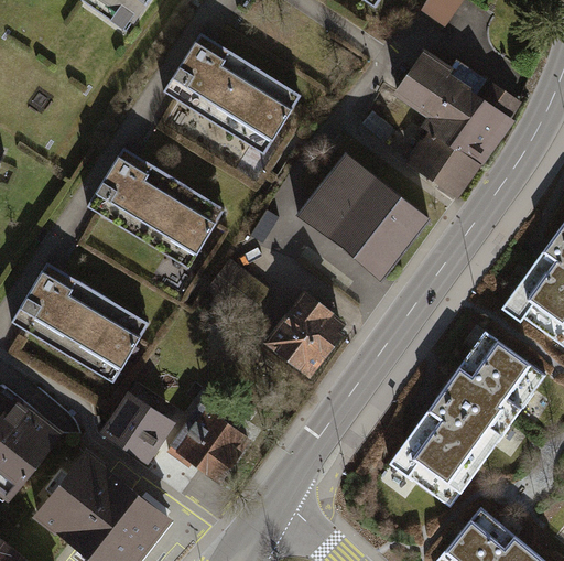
[(144,0),(79,0),(120,31),(144,0)]
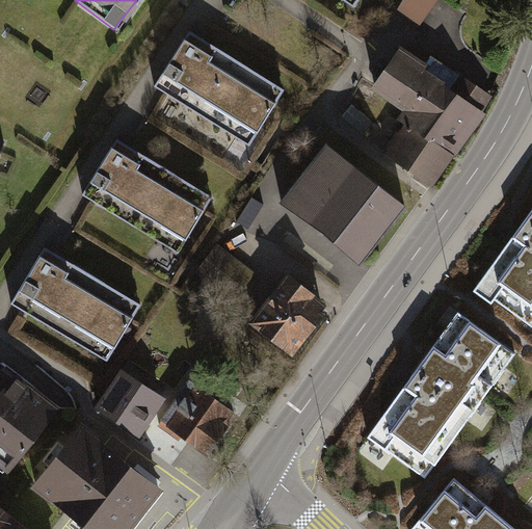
[(429,0),(402,0),(393,14),(417,29),(435,4),(429,0)]
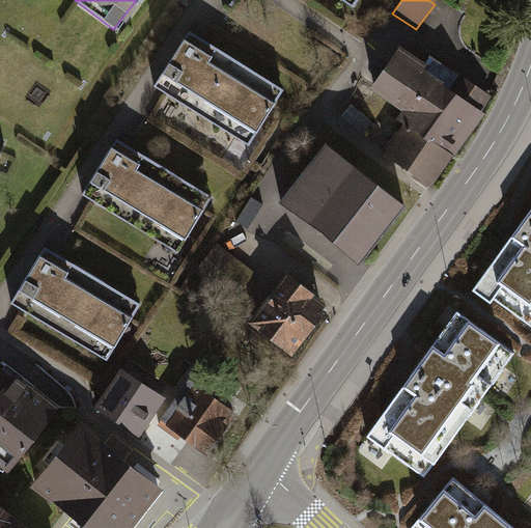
[(288,85),(197,25),(159,82),(250,142),(288,85)]
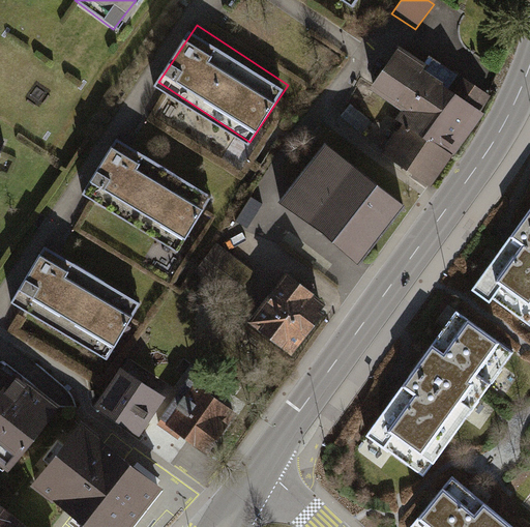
[(395,52),(366,93),(410,123),(383,160),(428,192),(489,105),(430,63),(423,71),(395,52)]
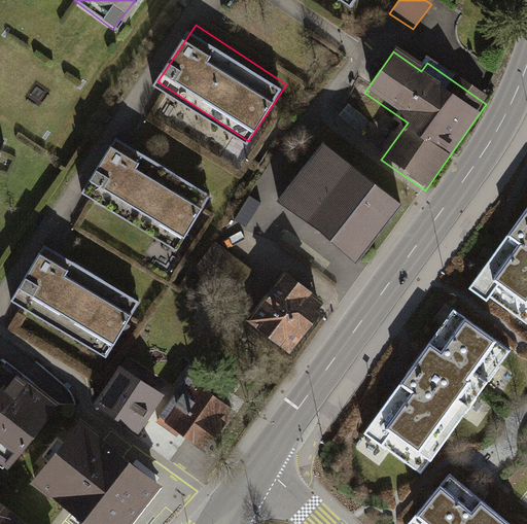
[(212,190),(124,133),(89,187),(177,244),(212,190)]
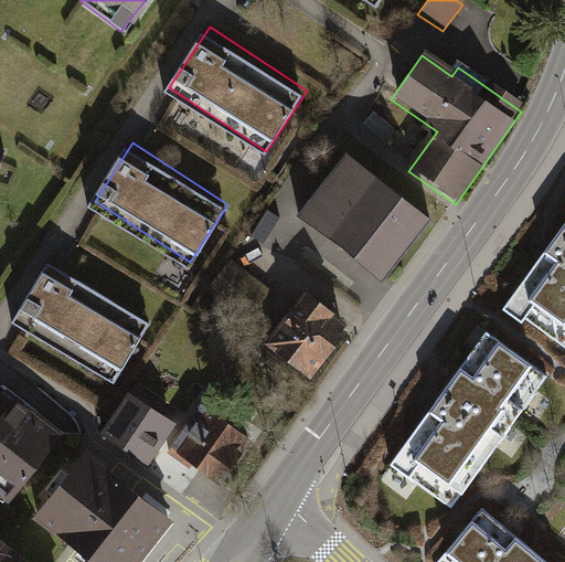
[(433,224),(349,158),(299,220),(383,286),(433,224)]
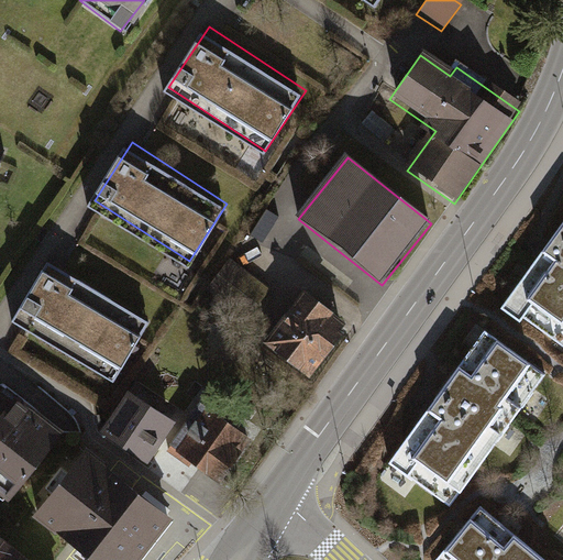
[(278,220),(265,210),(250,238),(263,245),(278,220)]
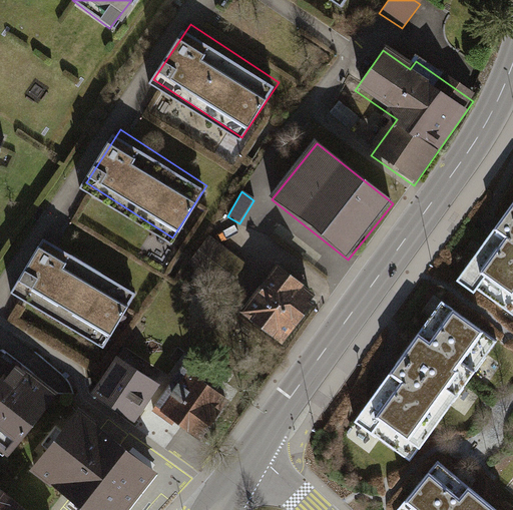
[(512,200),(493,229),(504,237),(478,274),(512,298),(512,296),(512,200)]
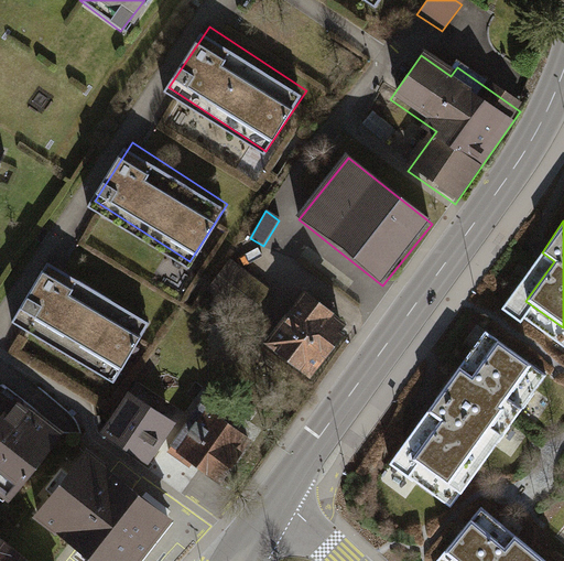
[(271,292),(230,260),(208,292),(249,320),(271,292)]
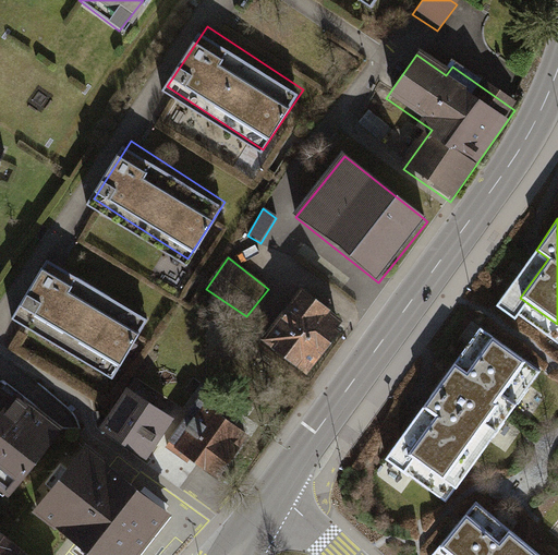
[(144,316),(51,261),(19,313),(110,370),(144,316)]
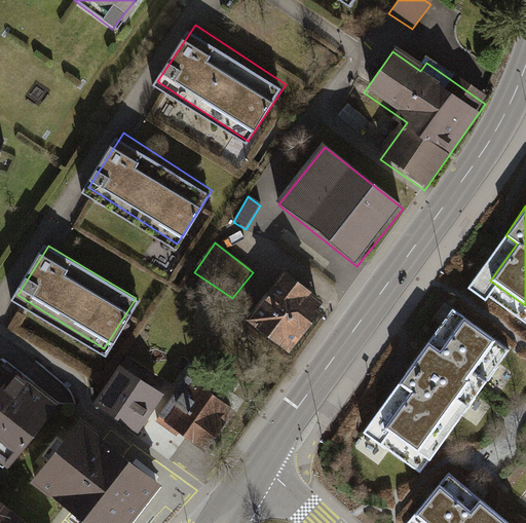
[(325,302),(283,266),(241,315),(285,350),(325,302)]
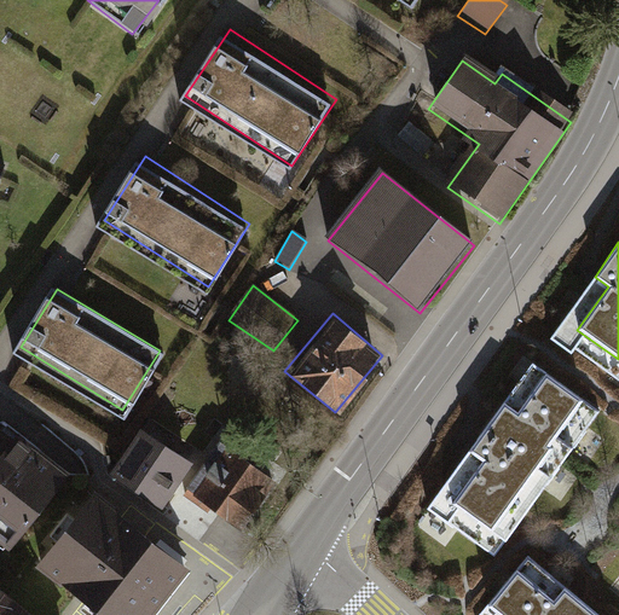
[(518,415),(502,404),(468,452),(481,462),(449,509),(487,535),(583,399),(547,373),(518,415)]
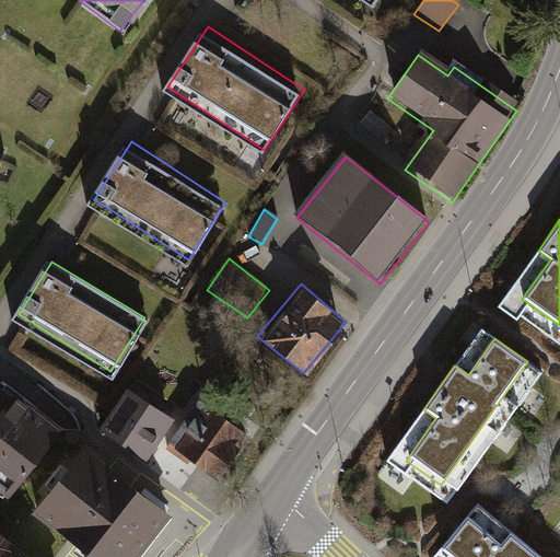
[(0,391),(0,491),(10,500),(66,429),(6,384),(0,391)]
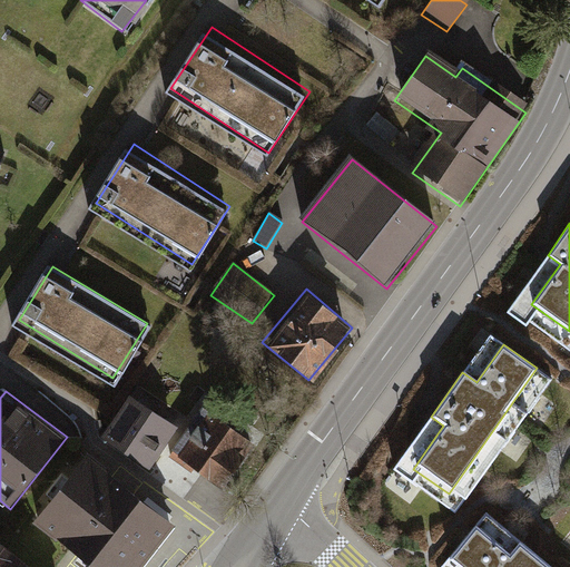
[(97,438),(147,471),(176,429),(125,396),(97,438)]
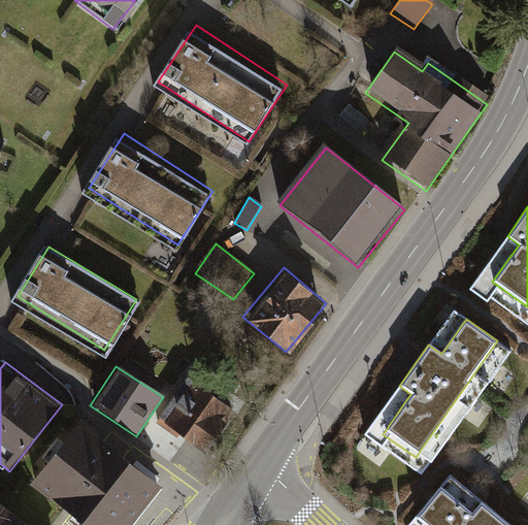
[(188,381),(159,425),(207,457),(236,414),(188,381)]
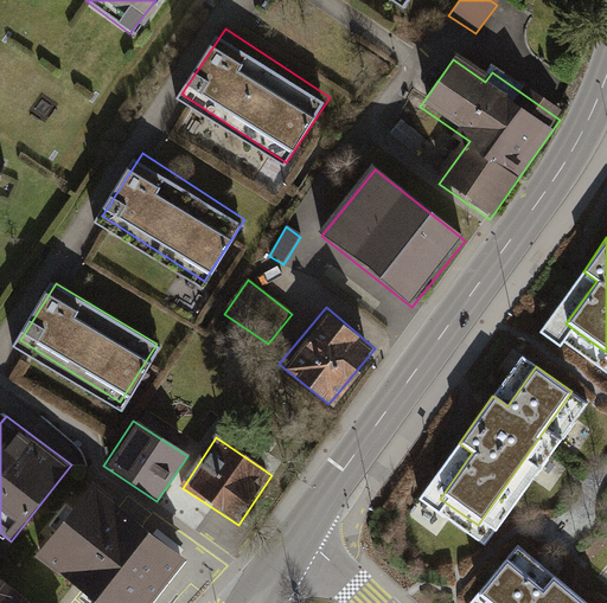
[(153,602),(187,559),(95,483),(37,557),(96,602),(153,602)]
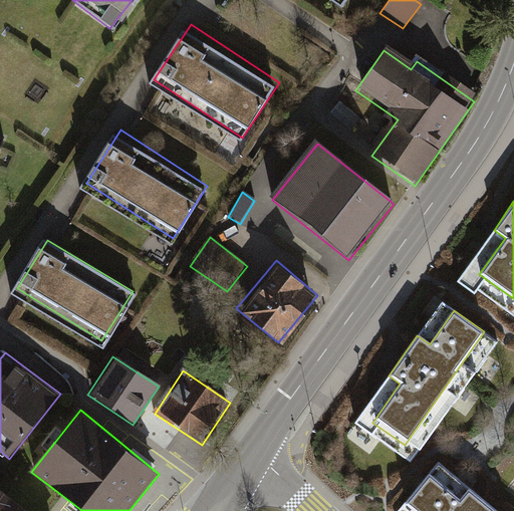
[(428,473),(404,503),(413,510),(494,510),(468,489),(459,499),(428,473)]
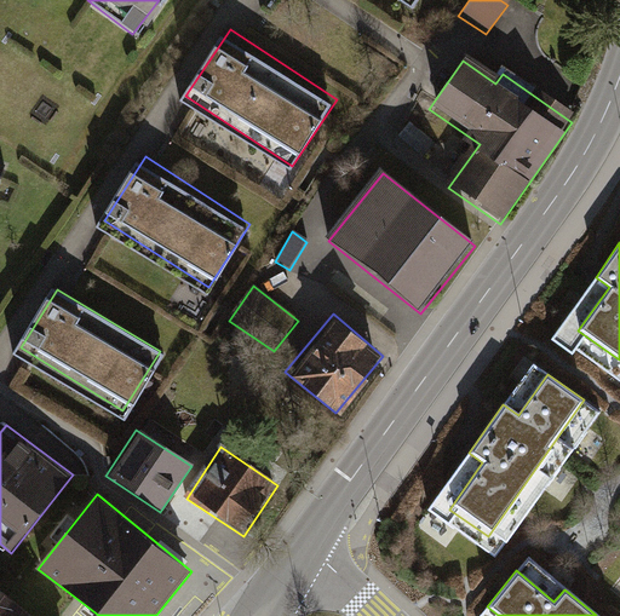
[(32,615),(0,591),(0,615),(32,615)]
